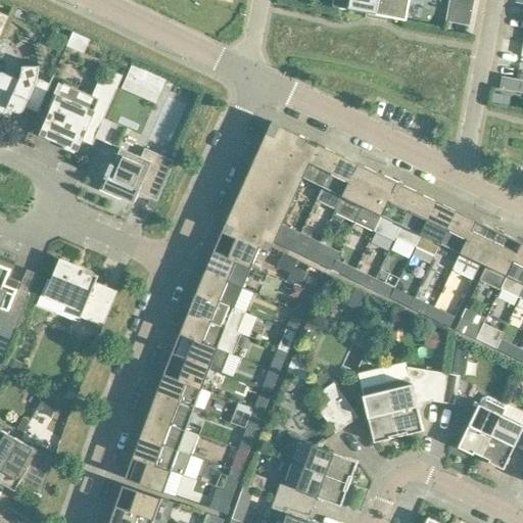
[(379,0),(334,0),(333,7),(338,8),(347,9),(349,10),(377,15),(379,0)]
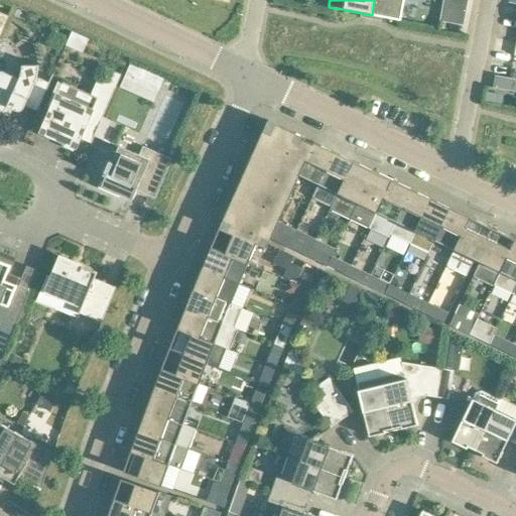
[(374,0),(372,15),(399,20),(401,20),(401,19),(399,18),(402,0),(374,0)]
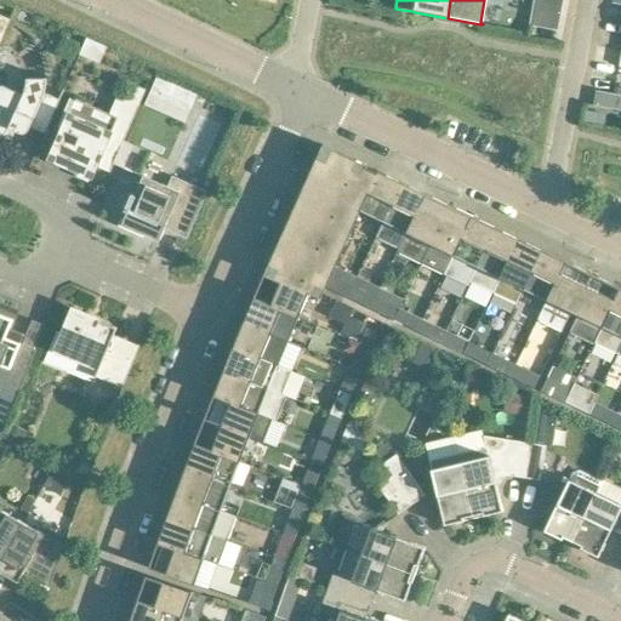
[(564,1),(557,0),(534,0),(533,11),(560,16),(564,1)]
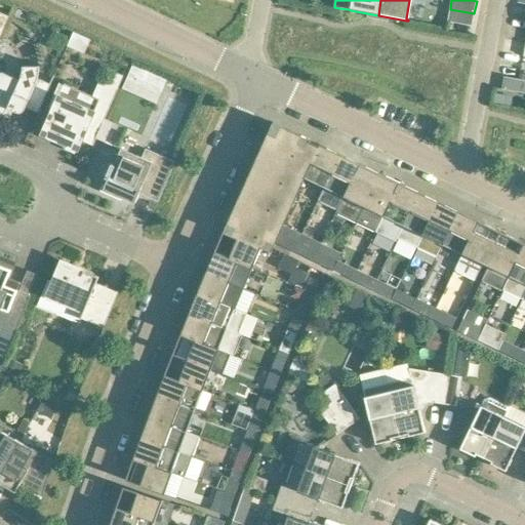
[(7,108),(18,113),(19,113),(21,114),(22,113),(23,113),(24,112),(24,111),(25,111),(26,108),(38,114),(50,84),(37,79),(38,76),(39,73),(39,70),(39,67),(23,67),(23,69),(23,70),(23,72),(22,74),(21,77),(19,81),(1,73),(0,75),(0,111),(5,114),(7,108)]
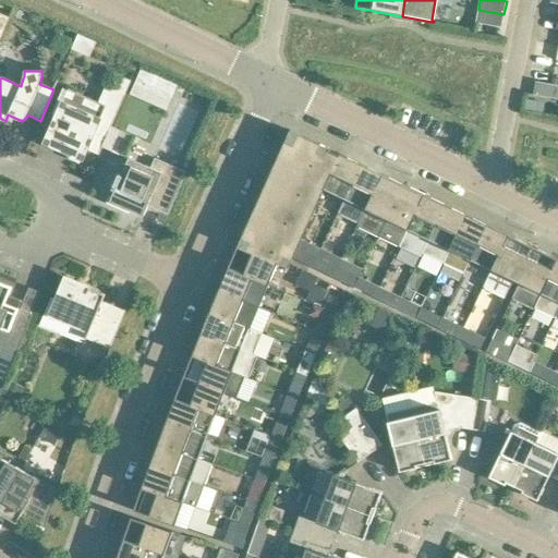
[(557,85),(552,84),(536,82),(533,95),(557,99),(557,85)]
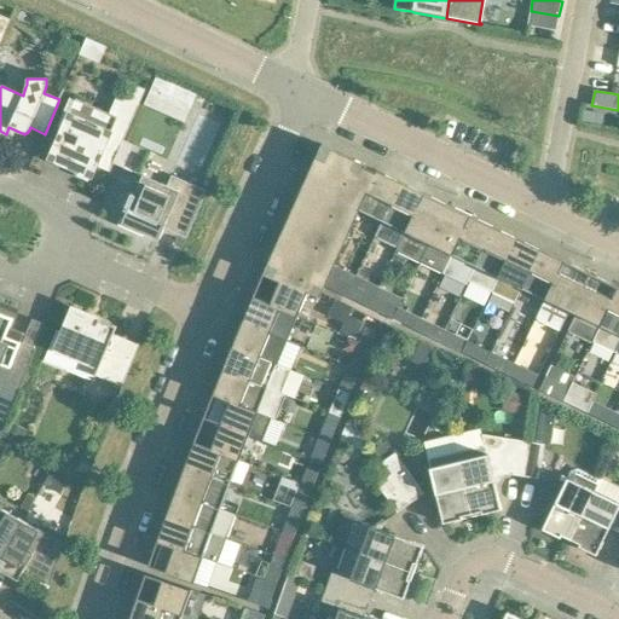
[(63,128),(50,158),(79,172),(91,177),(92,178),(97,166),(110,172),(114,163),(123,140),(139,105),(137,105),(117,97),(110,114),(76,99),(75,100),(77,102),(71,115),(69,114),(69,115),(70,116),(64,129),(63,128)]
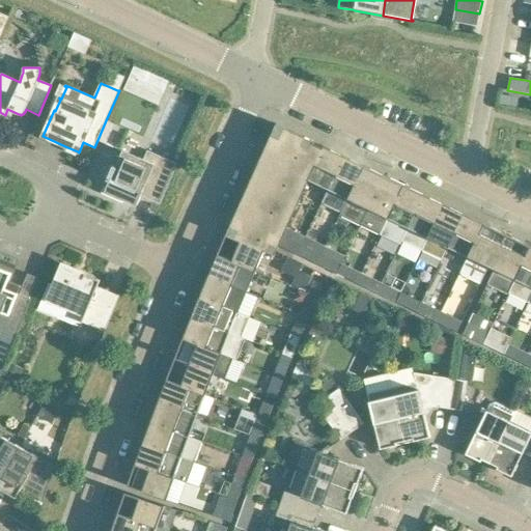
[(503,94),(501,104),(516,107),(518,98),(503,94)]
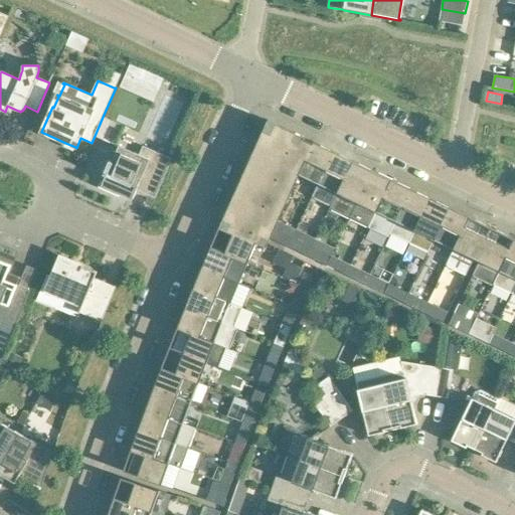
[(103,117),(95,136),(104,140),(112,120),(103,117)]
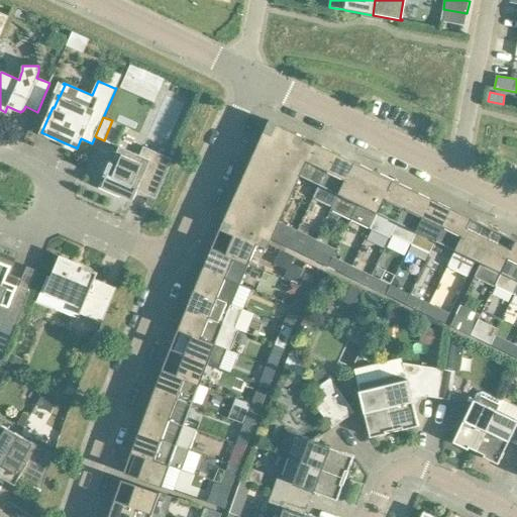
[(270,242),(272,239),(279,222),(280,221),(300,176),(299,175),(314,143),(305,138),(269,120),(220,228),(257,244),(261,237),(270,242)]
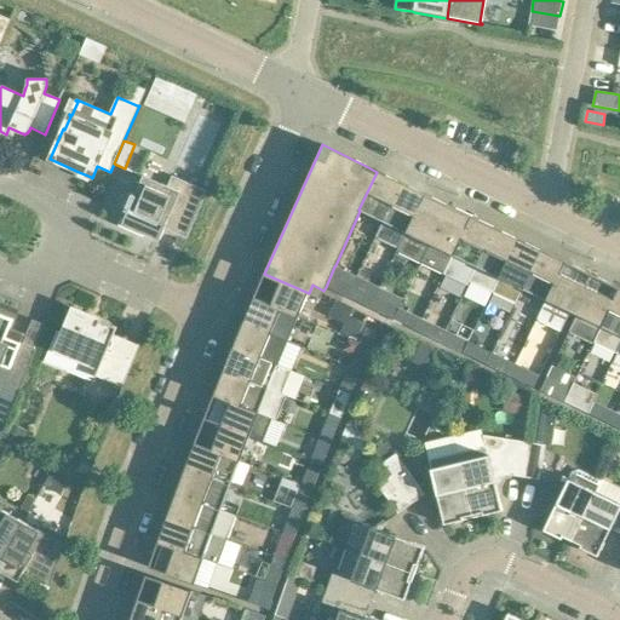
[(378,171),(377,172),(359,210),(360,211),(383,222),(401,183),(378,171)]
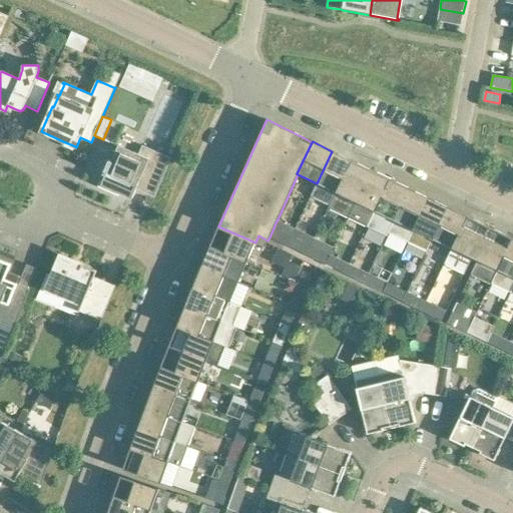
[(118,145),(118,146),(111,161),(109,160),(103,174),(105,175),(100,185),(132,199),(141,176),(158,184),(153,196),(154,197),(171,158),(142,145),(138,154),(118,145)]
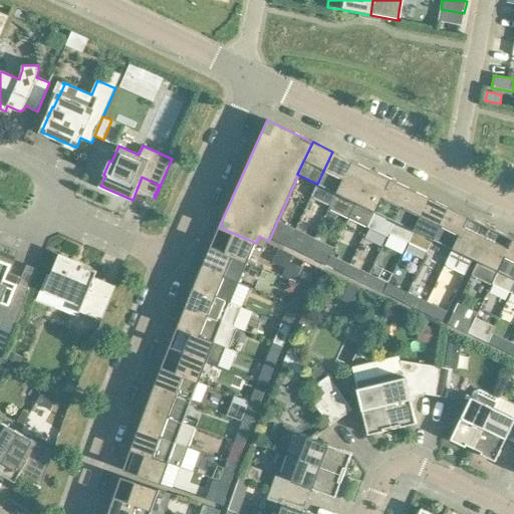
[(328,208),(329,209),(352,161),(332,152),(317,184),(311,197),(330,205),(328,208)]
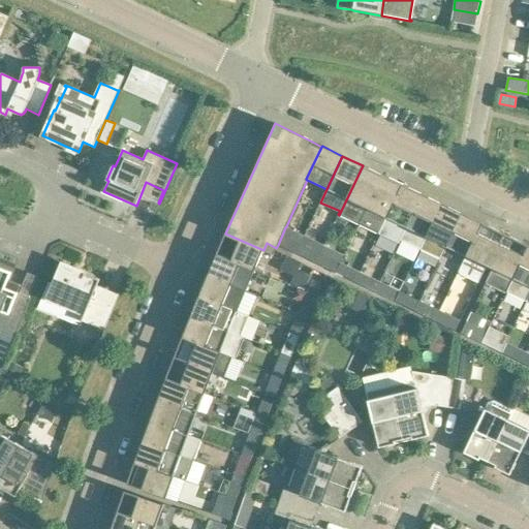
[(382,175),(381,175),(363,165),(339,215),(359,224),(382,175)]
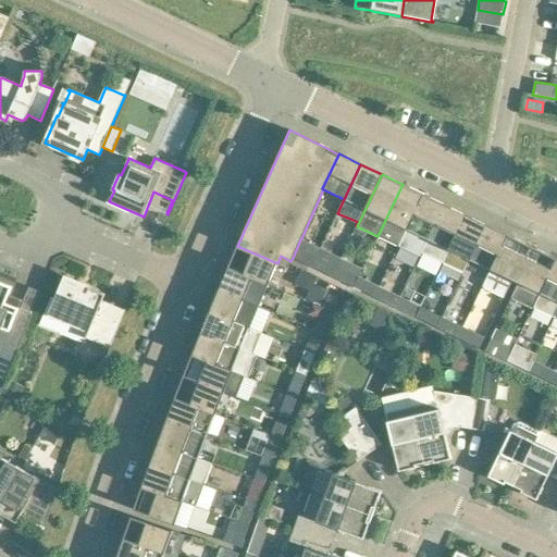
[(378,236),(398,246),(423,194),(403,184),(378,236)]
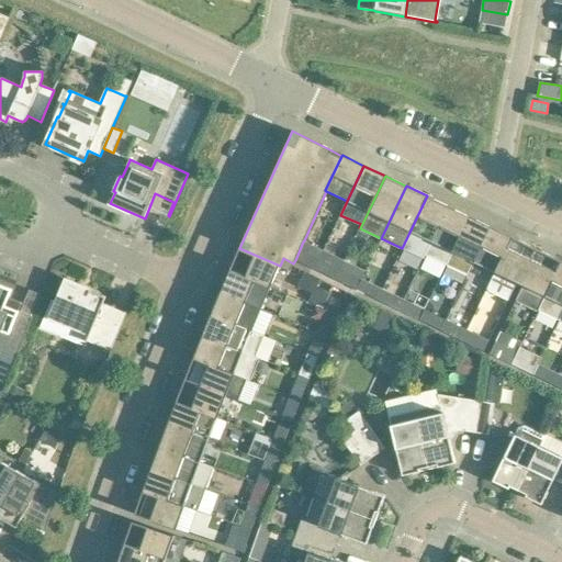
[(448,206),(447,205),(427,195),(402,248),(424,259),(448,206)]
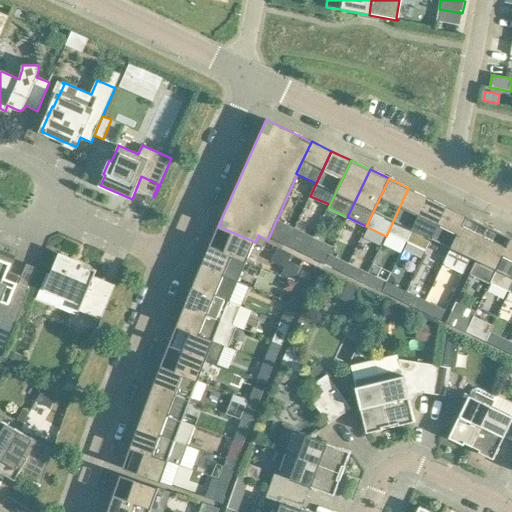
[(388,232),(406,241),(428,197),(408,188),(386,236),(388,232)]
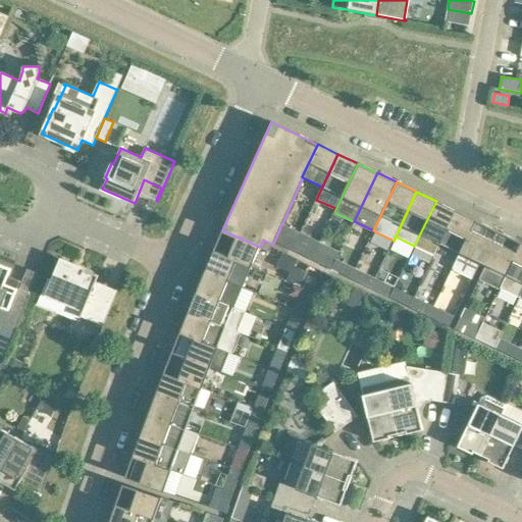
[(456,210),(455,210),(436,201),(414,246),(434,256),(440,244),(456,210)]
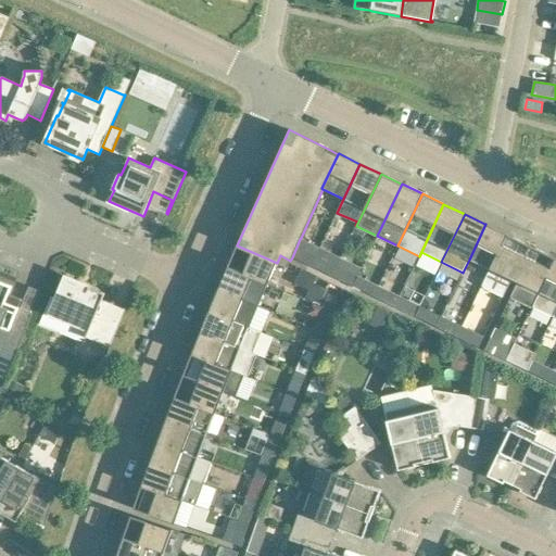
[(469,260),(490,269),(506,235),(485,224),(469,260)]
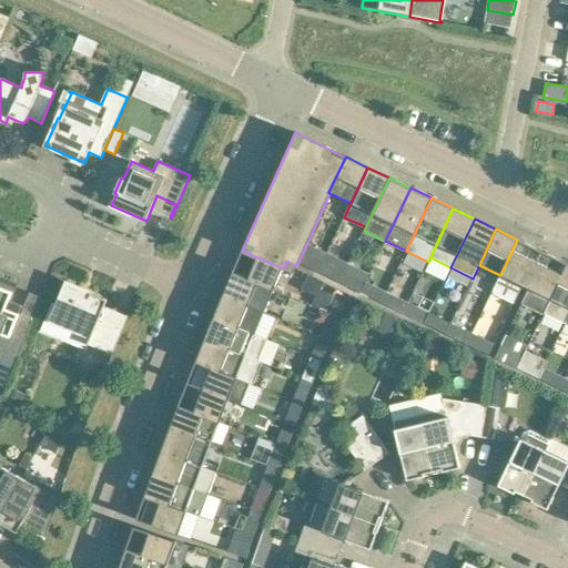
[(543,252),(539,250),(517,240),(500,275),(492,293),(514,303),(523,286),(525,287),(543,252)]
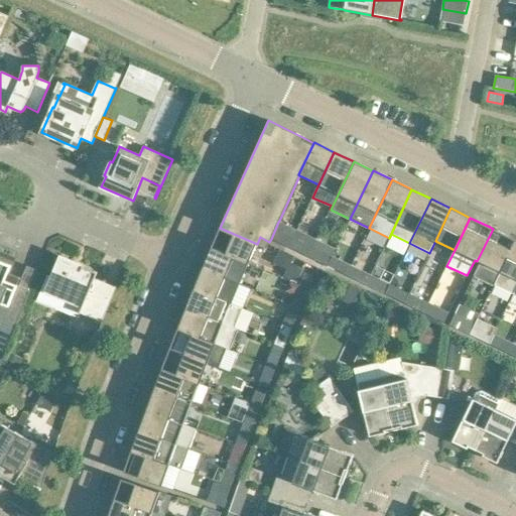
[(278,222),(271,239),(288,247),(292,238),(296,230),(278,222)]
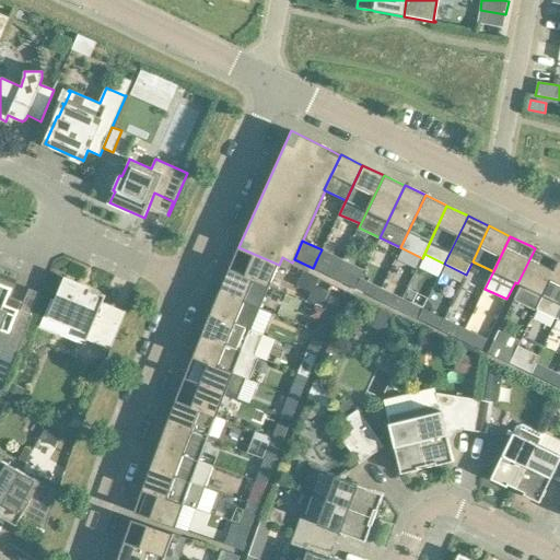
[(238,247),(235,255),(229,269),(269,287),(279,265),(238,247)]
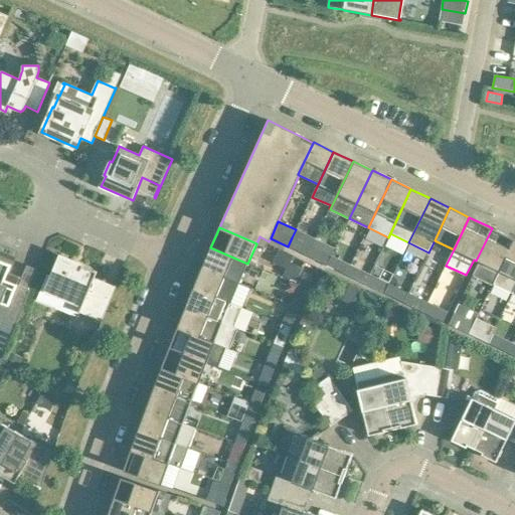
[(476,261),(479,262),(473,276),(492,286),(514,239),(492,228),(476,261)]
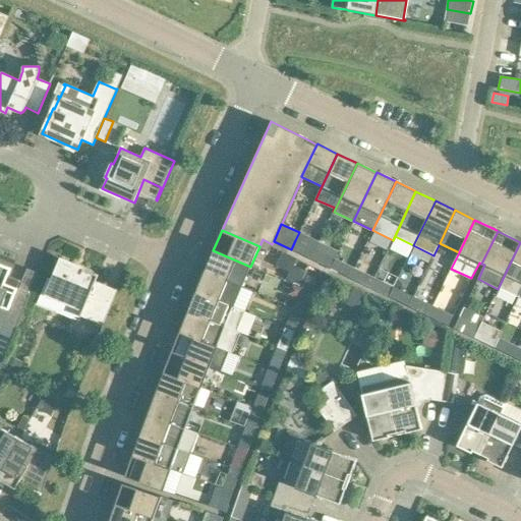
[(295,240),(291,249),(310,258),(315,249),(320,241),(299,232),(295,240)]
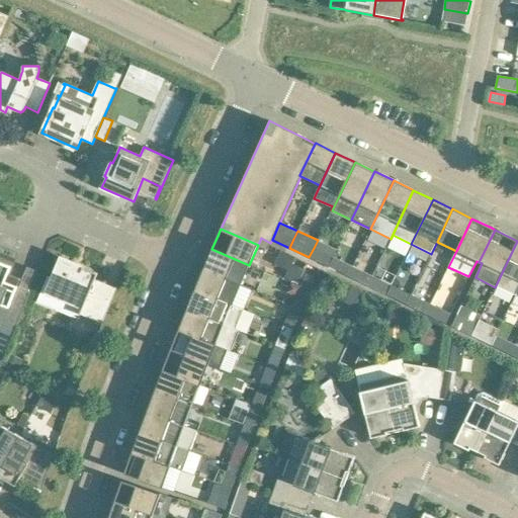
[(318,240),(314,248),(326,254),(330,246),(318,240)]
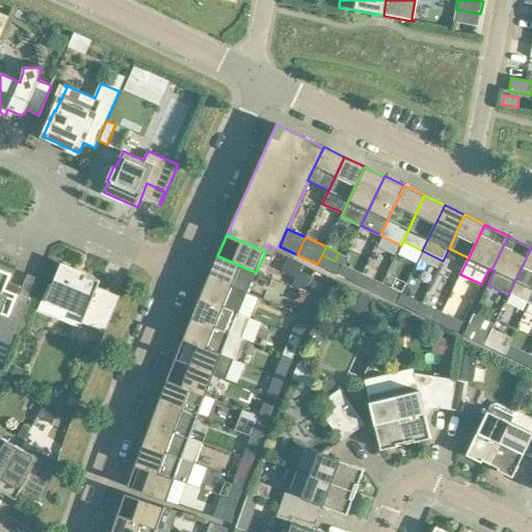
[(510,294),(529,303),(531,297),(531,246),(531,247),(508,295),(509,295),(510,294)]
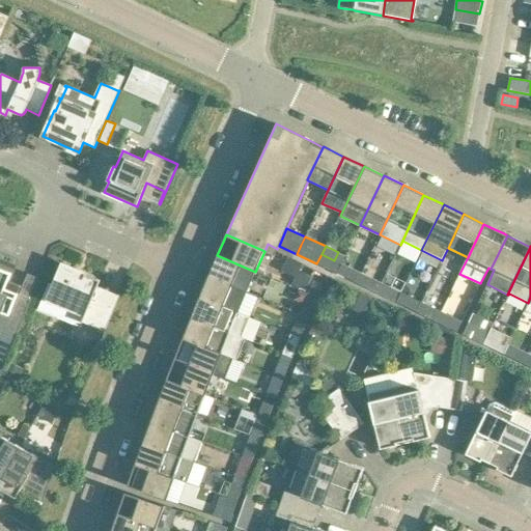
[(322,254),(316,263),(337,274),(341,264),(334,260),(322,254)]
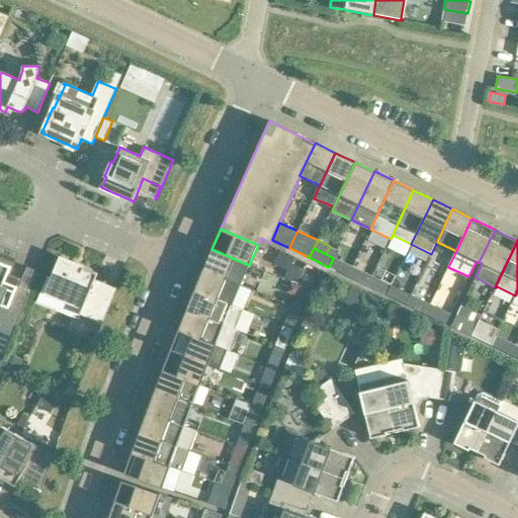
[(208,256),(203,269),(241,285),(249,265),(211,249),(208,256)]
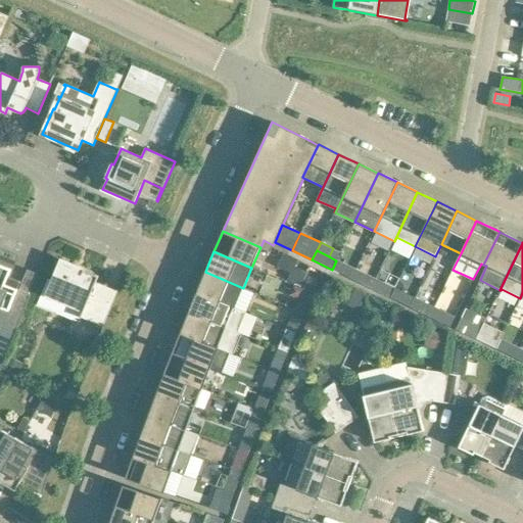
[(48,279),(38,305),(80,322),(81,318),(103,327),(114,299),(93,290),(96,282),(98,277),(83,270),(81,275),(74,271),(75,267),(59,260),(51,280),(48,279)]
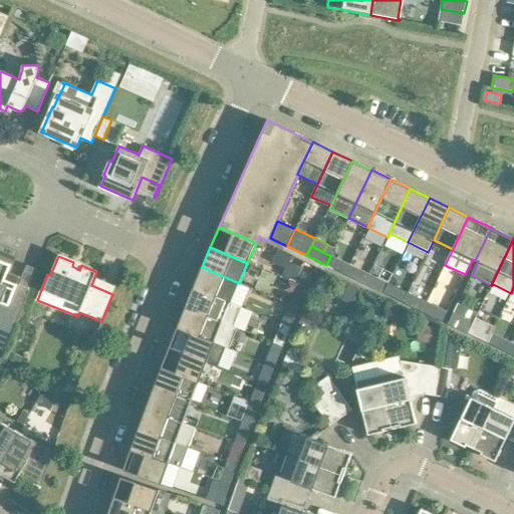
[(330,256),(326,265),(345,274),(350,265),(330,256)]
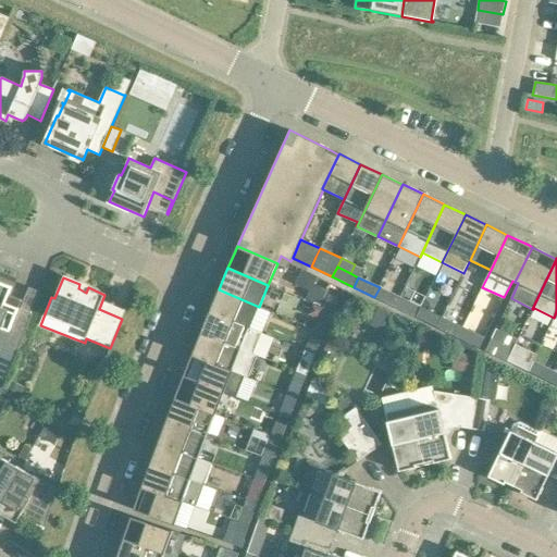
[(0,282),(0,344),(1,345),(1,346),(16,353),(33,313),(19,308),(22,299),(9,294),(12,287),(0,282)]
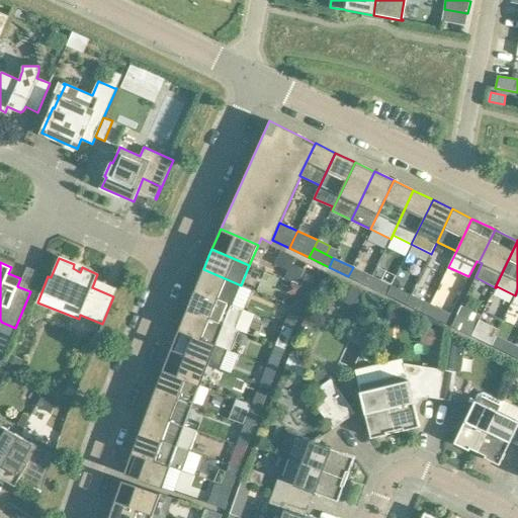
[(365,273),(353,267),(348,276),(360,282),(365,273)]
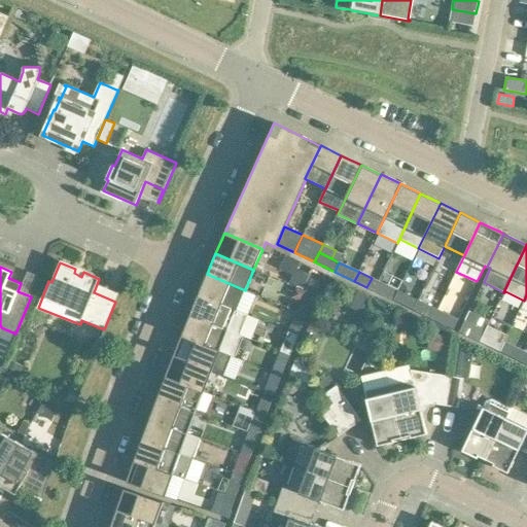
[(207,274),(199,294),(237,310),(245,290),(207,274)]
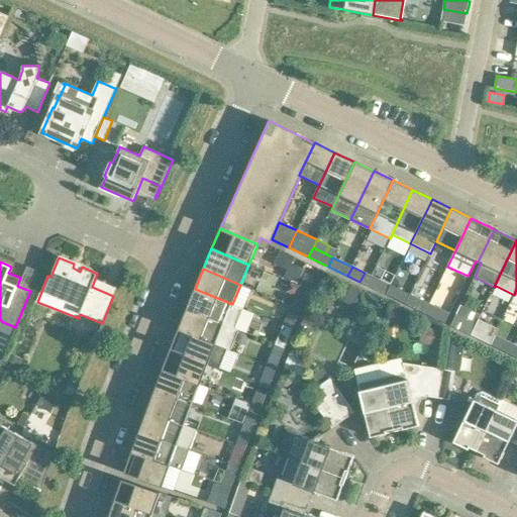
[(305,274),(300,286),(309,290),(314,277),(305,274)]
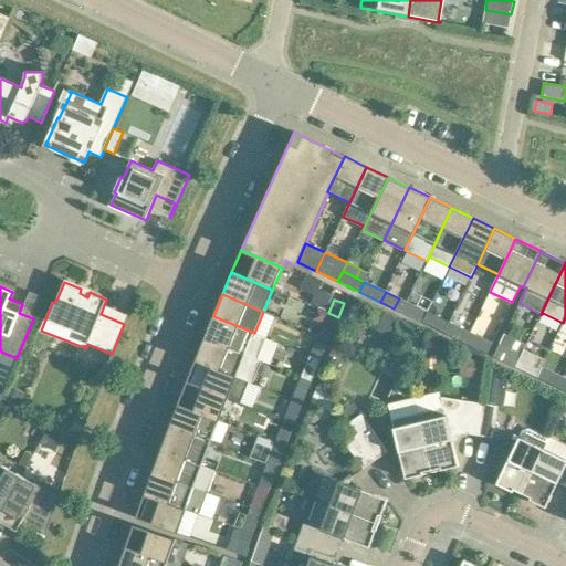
[(413,305),(409,315),(422,322),(428,312),(413,305)]
